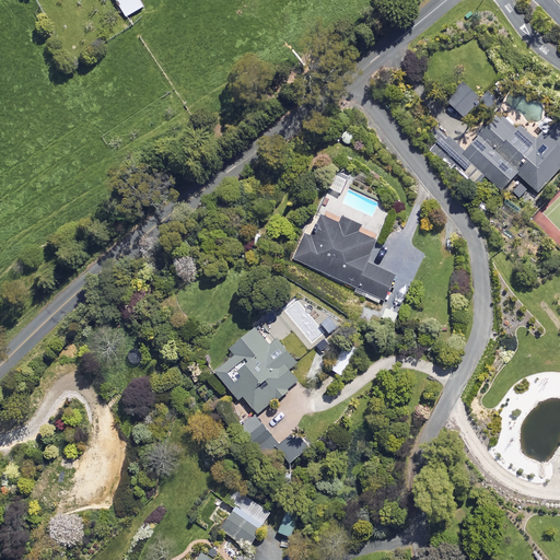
[(143,7),(139,0),(115,0),(117,3),(120,10),(125,18),(143,7)]
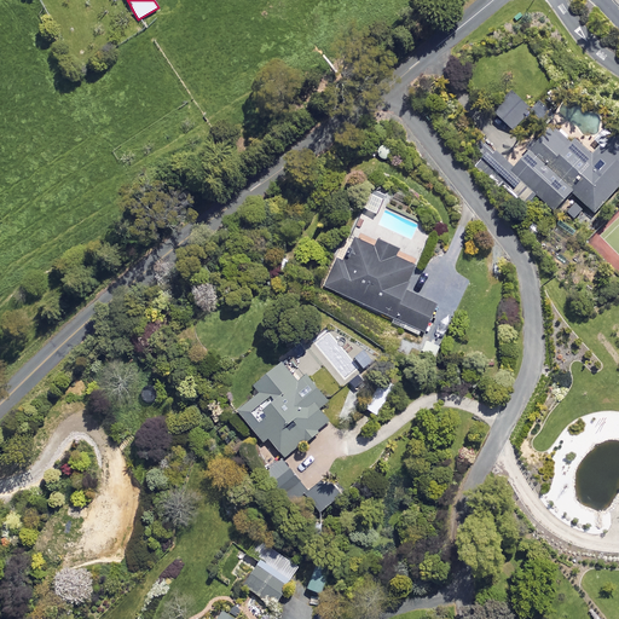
[(516,150),(522,155),(513,166),(492,148),(475,167),(501,191),(504,186),(524,204),(536,192),(554,209),(571,191),(594,213),(618,184),(618,142),(611,134),(591,155),(573,138),(568,143),(549,125),(536,139),(531,134),(516,150)]
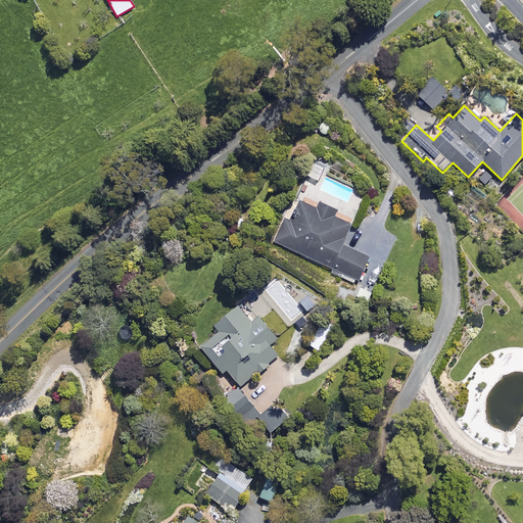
[(322,168),(311,163),(305,177),(316,181),(322,168)]
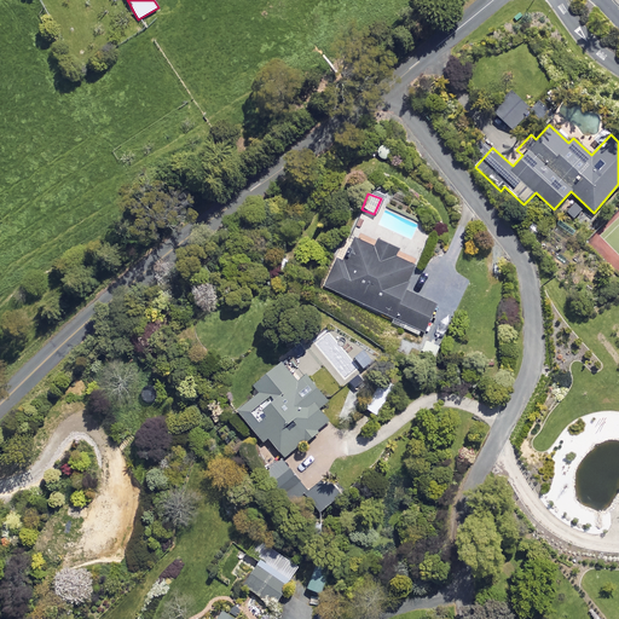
[(391,322),(420,336),(423,337),(438,306),(434,304),(405,290),(420,261),(399,252),(400,248),(377,237),(376,241),(362,233),(358,239),(356,238),(343,262),(337,259),(325,285),(392,318),(391,322)]
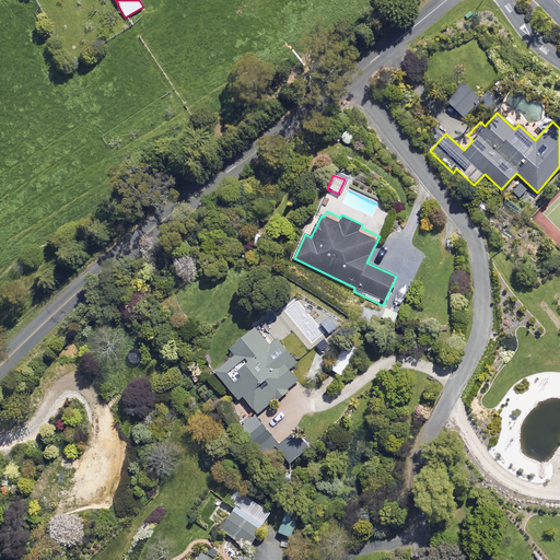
[(267,346),(252,328),(228,347),(232,353),(212,370),(236,399),(241,396),(255,413),(296,381),(287,369),(298,361),(278,337),(267,346)]
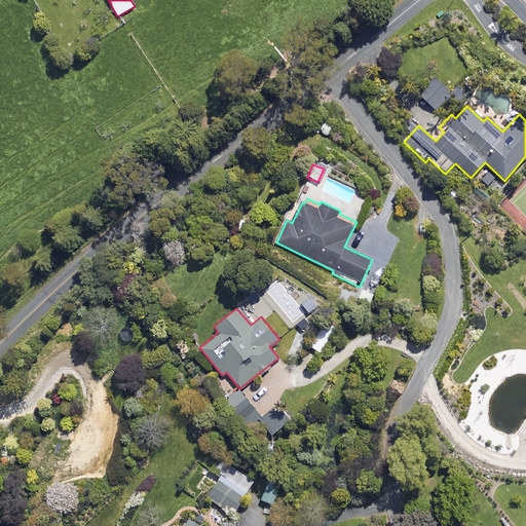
[(253,408),(238,390),(220,406),(234,423),(253,408)]
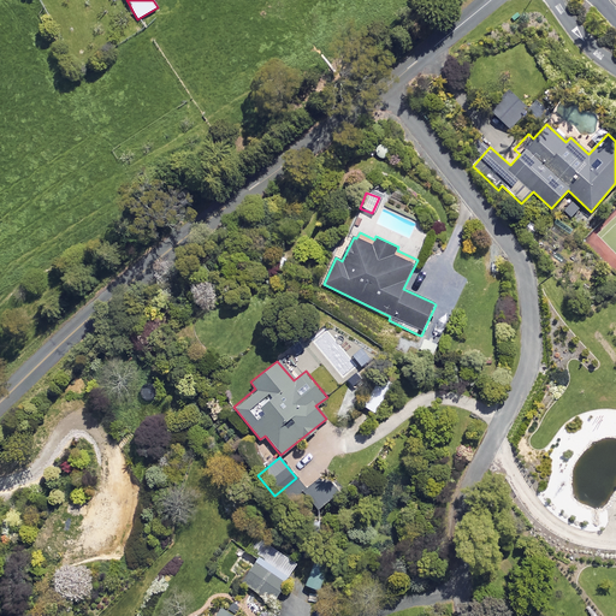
[(337,491),(323,473),(301,491),(317,508),(337,491)]
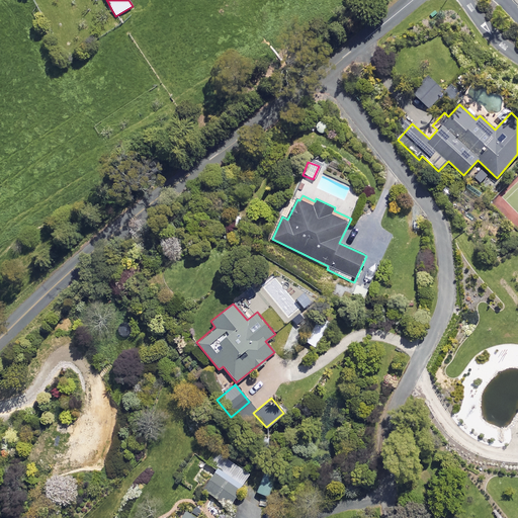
[(197,465),(209,475),(201,487),(229,504),(251,471),(217,449),(208,461),(207,463),(201,459),(197,465)]
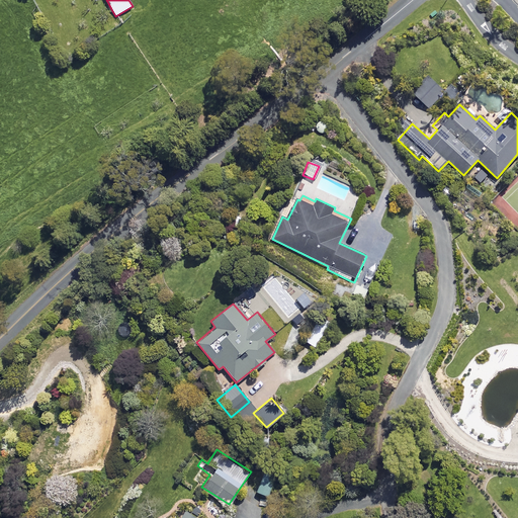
[(276,477),(266,471),(258,489),(268,494),(276,477)]
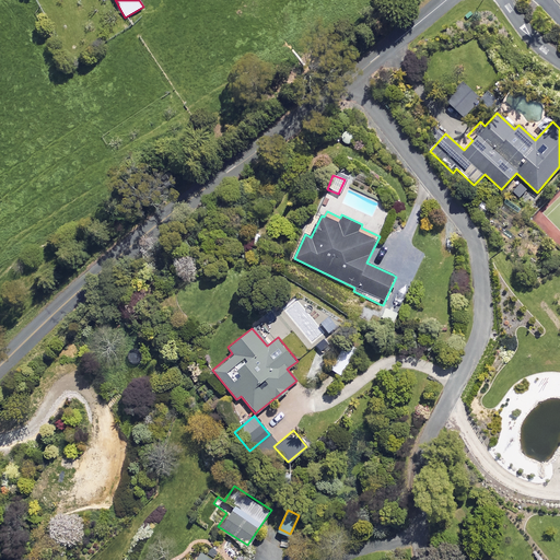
[(219,559),(206,550),(200,553),(196,556),(191,559),(189,559),(219,559)]
